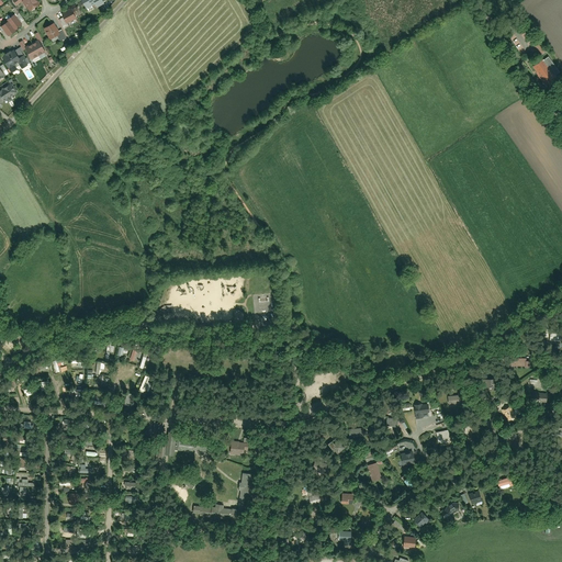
[(29,10),(40,2),(37,0),(12,0),(15,4),(21,1),(29,10)]
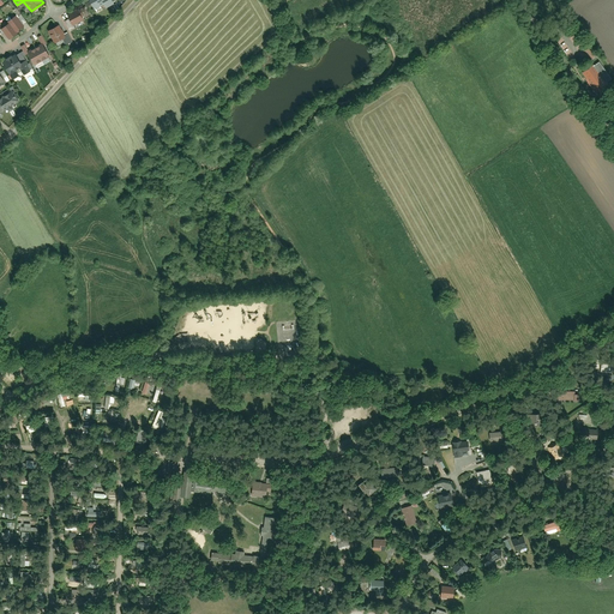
[(79,8),(67,16),(72,26),(85,20),(79,8)]
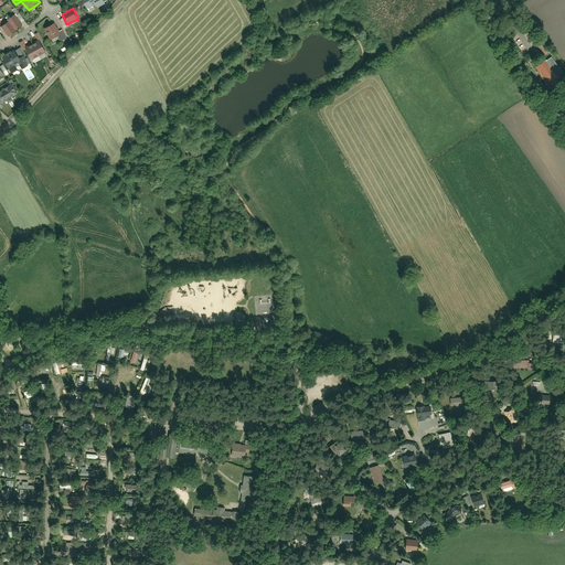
[(21,24),(14,14),(8,20),(9,21),(2,27),(9,35),(16,30),(16,29),(21,24)]
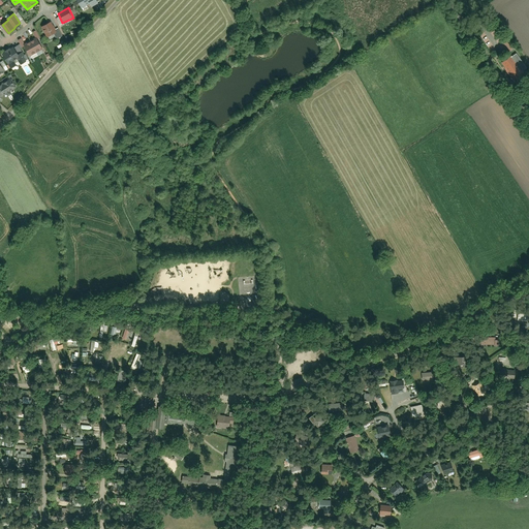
[(51,22),(40,26),(45,37),(56,33),(51,22)]
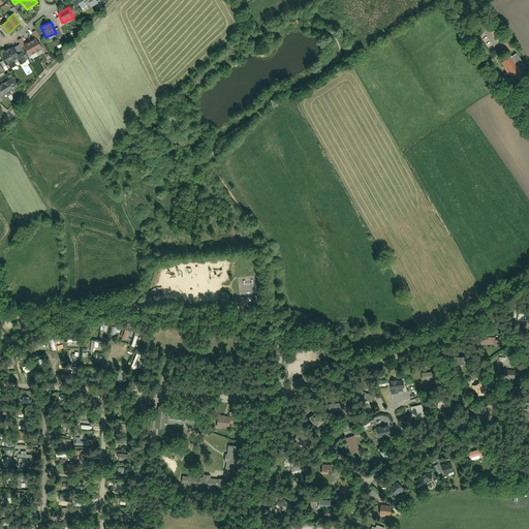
[(35,35),(21,44),(29,56),(42,48),(35,35)]
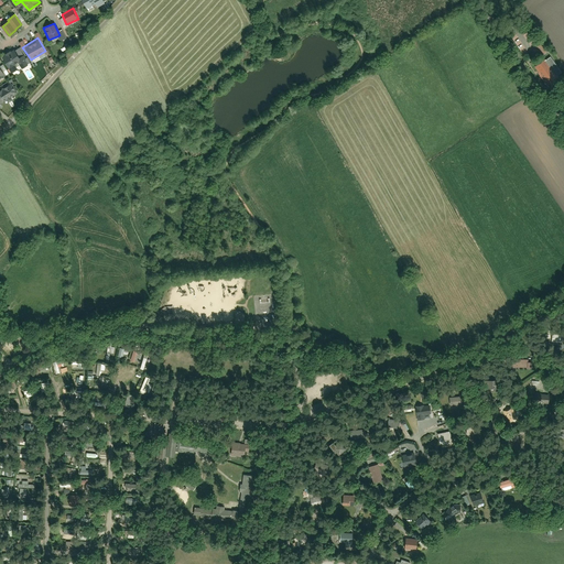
[(540,41),(534,44),(542,54),(548,51),(540,41)]
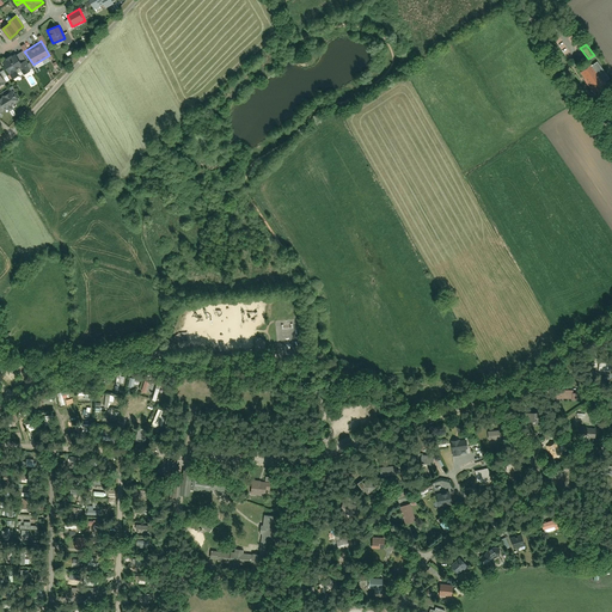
[(18,54),(0,63),(10,78),(28,68),(18,54)]
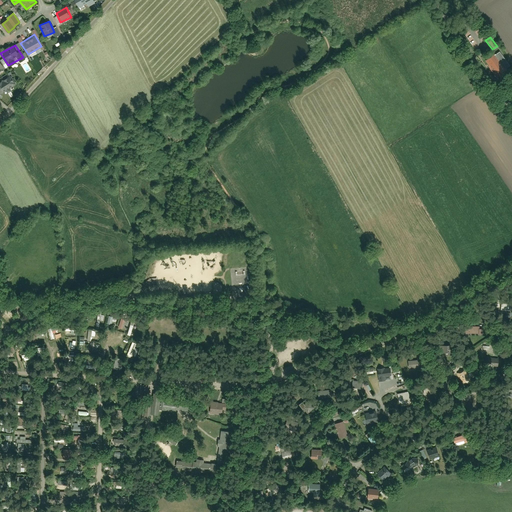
[(497,78),(511,67),(499,50),(485,61),(497,78)]
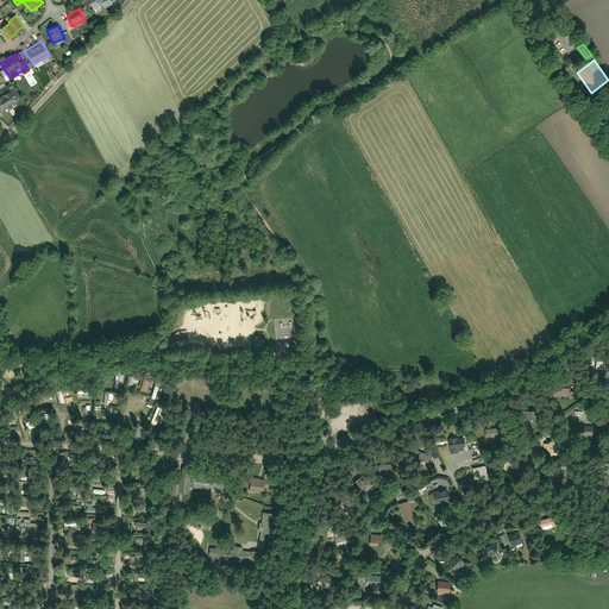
[(12,89),(0,95),(0,111),(19,100),(12,89)]
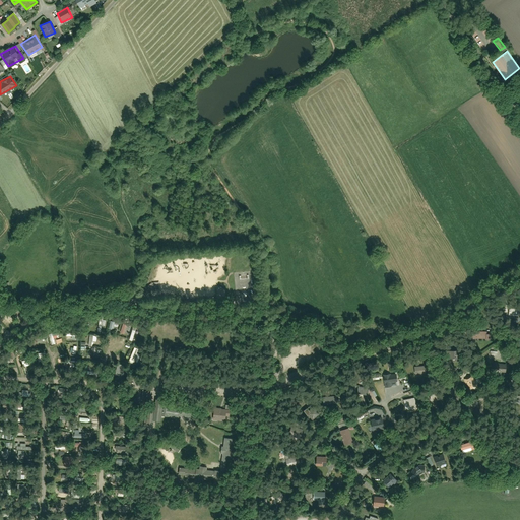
[(476,340),(491,340),(491,334),(488,334),(488,332),(476,332),(476,340)]
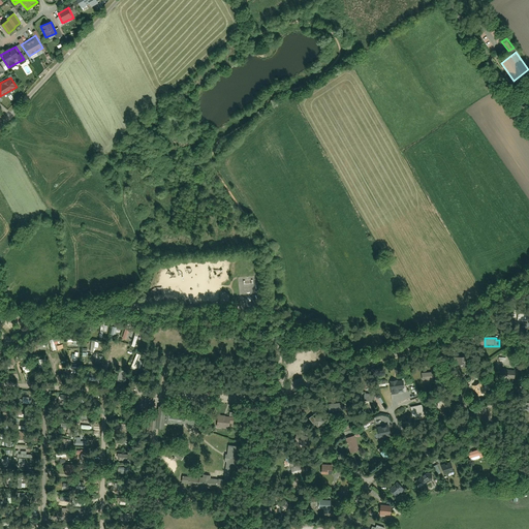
[(467,358),(456,358),(456,366),(467,366),(467,358)]
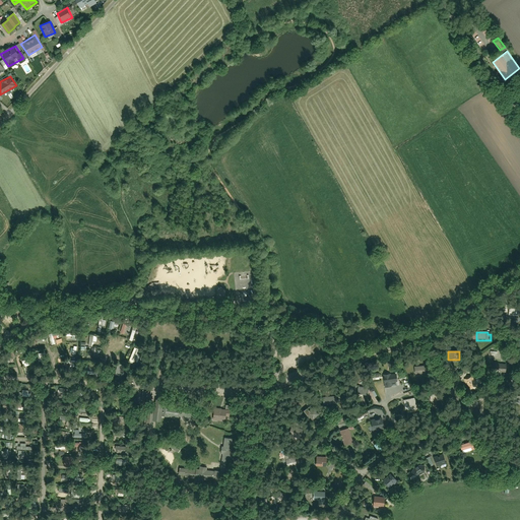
[(499,351),(490,351),(489,360),(498,361),(499,351)]
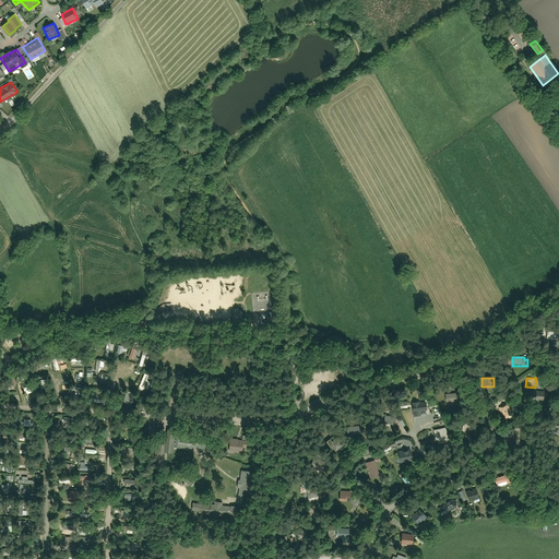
[(420,417),(420,412),(426,412),(425,403),(419,404),(419,402),(412,402),(412,405),(412,407),(413,417),(420,417)]
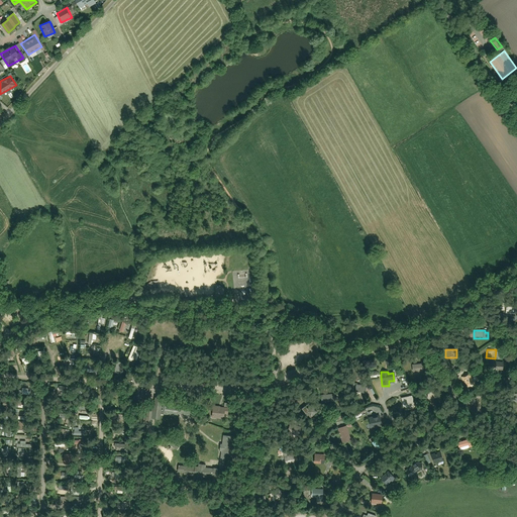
[(469,374),(460,378),(466,387),(474,383),(469,374)]
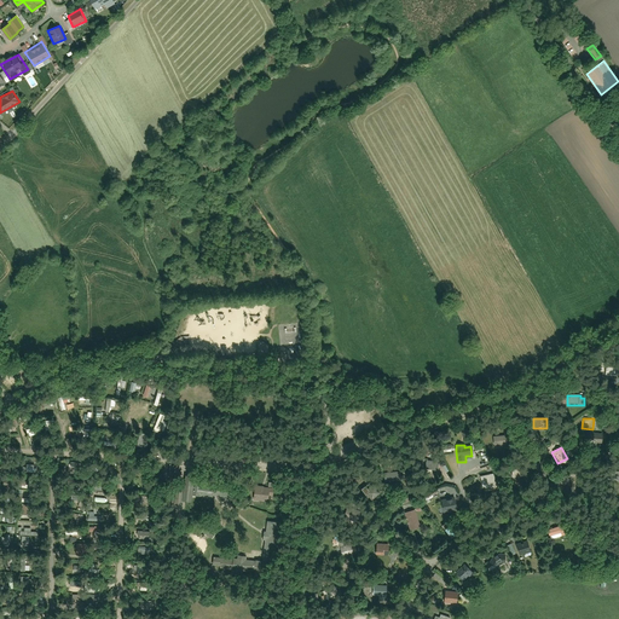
[(439,462),(426,461),(424,469),(438,472),(439,462)]
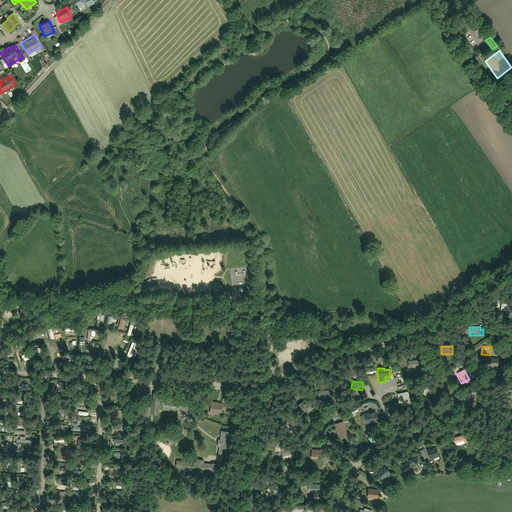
[(140,395),(148,395),(148,386),(140,386),(140,395)]
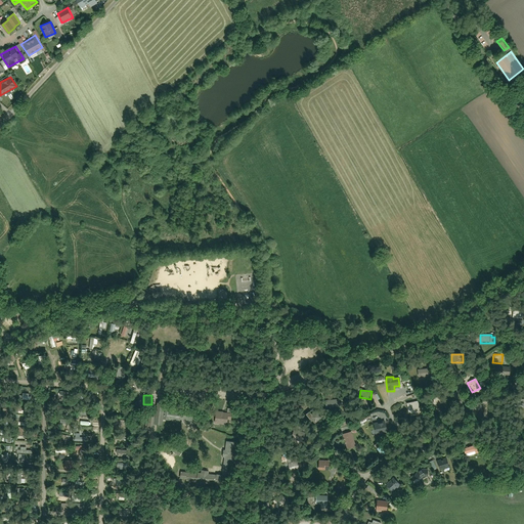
[(446,396),(433,397),(434,405),(446,404),(446,396)]
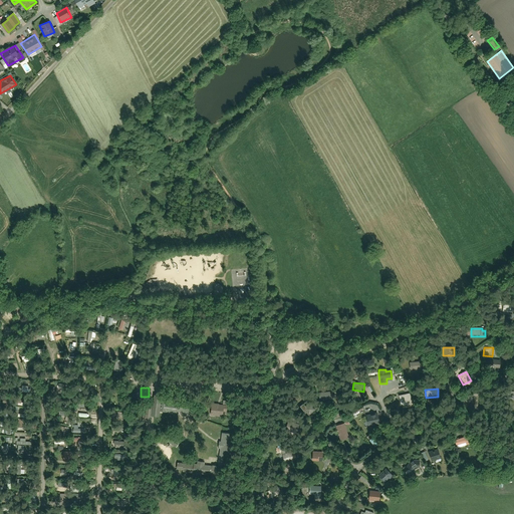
[(332,392),(320,394),(320,401),(333,400),(332,392)]
